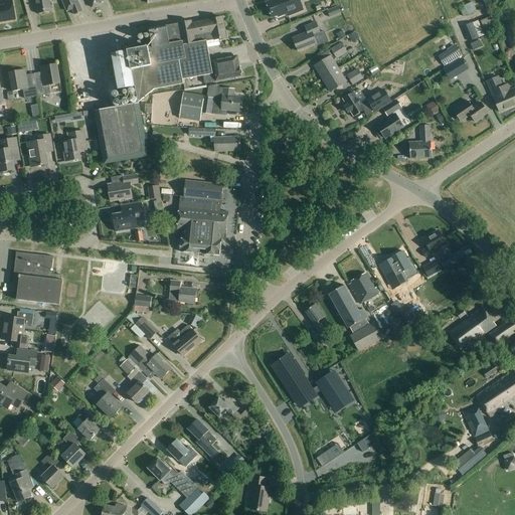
[(0,22),(14,20),(11,0),(8,0),(0,1),(0,22)]
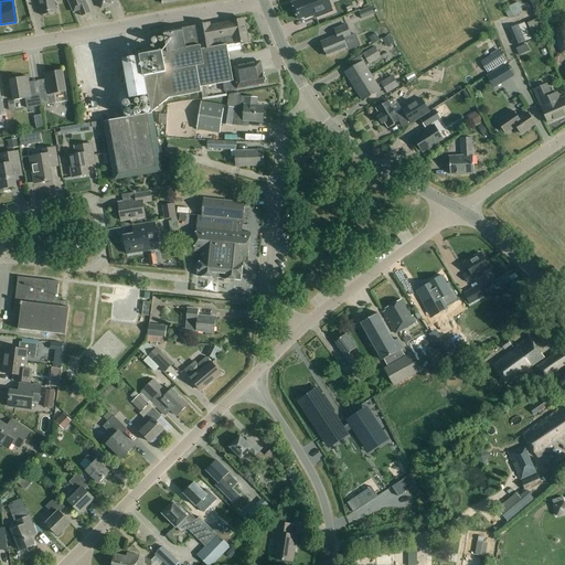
[(38,0),(41,14),(55,12),(53,0),(38,0)]
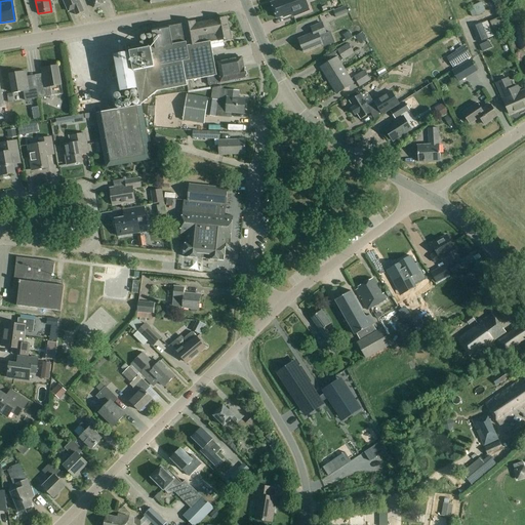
[(63,0),(68,11),(73,8),(76,14),(83,11),(78,0),(63,0)]
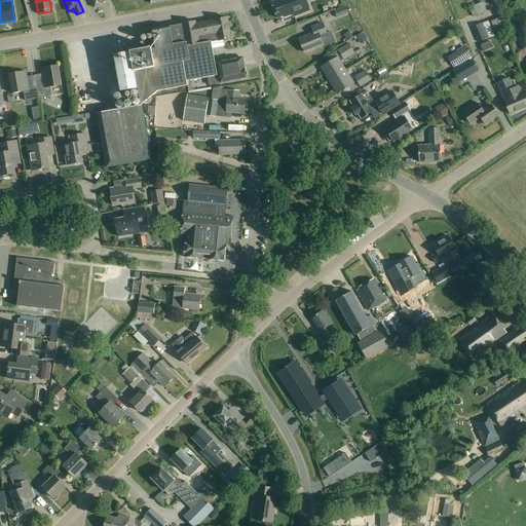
[(294,16),(309,10),(304,0),(278,0),(270,3),(276,19),(284,16),(285,19),(293,14),(294,16)]
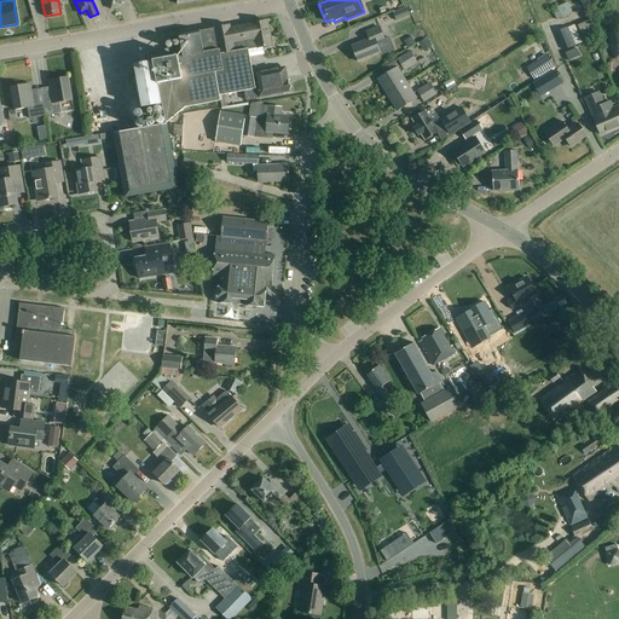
[(548,5),(536,10),(539,21),(553,16),(548,5)]
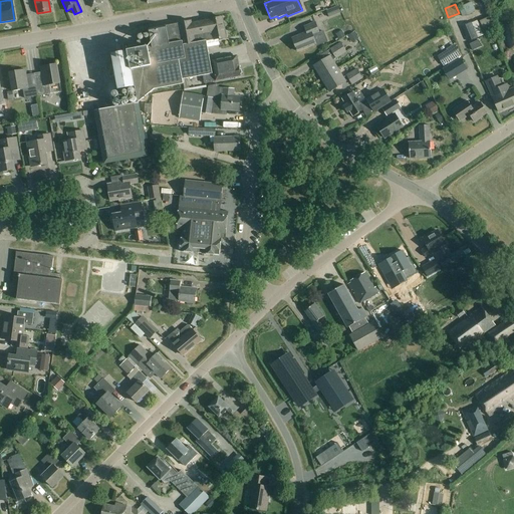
[(329,18),(340,13),(338,7),(326,11),(329,18)]
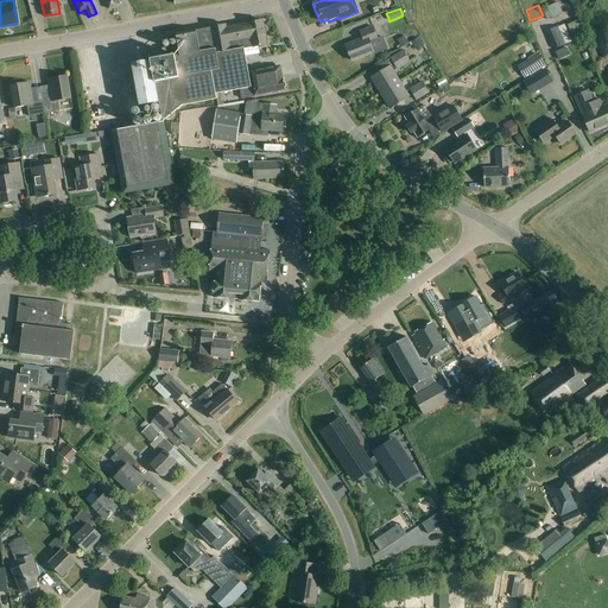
[(574,42),(586,37),(580,20),(568,25),(574,42)]
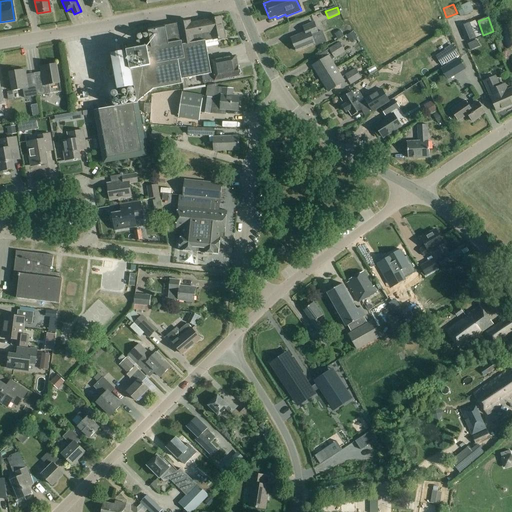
[(128,51),(114,53),(115,64),(117,70),(119,86),(135,83),(138,102),(153,90),(182,83),(182,79),(202,75),(203,81),(240,75),(242,72),(241,67),(238,66),(236,57),(234,54),(210,59),(207,41),(225,37),(222,18),(210,20),(190,24),(189,22),(151,29),(154,47),(141,50),(140,49),(128,51)]
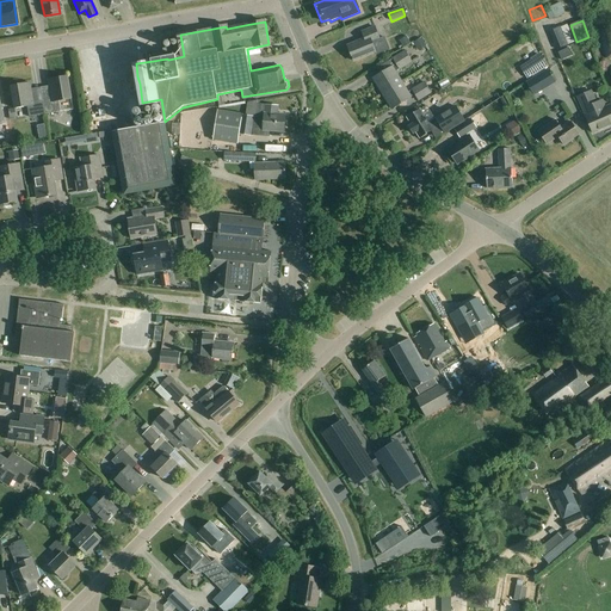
[(556,50),(568,45),(561,28),(549,32),(556,50)]
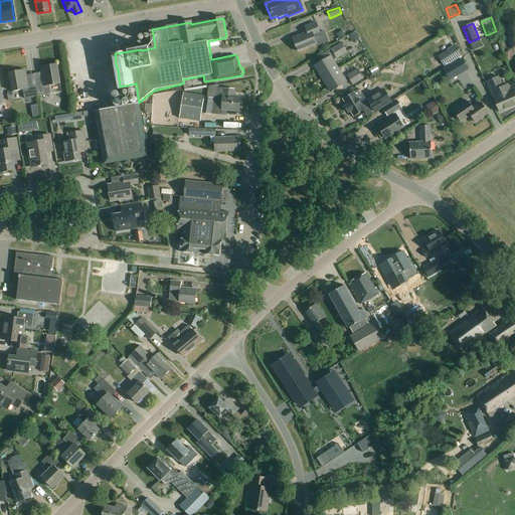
[(512,50),(514,48),(514,24),(514,23),(504,26),(512,50)]
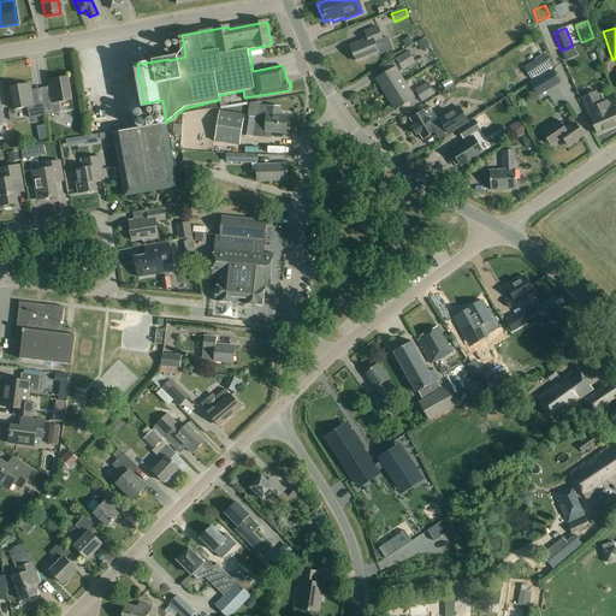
[(388,37),(381,40),(378,29),(365,33),(368,41),(350,47),(356,63),(378,54),(378,55),(392,51),(388,37)]
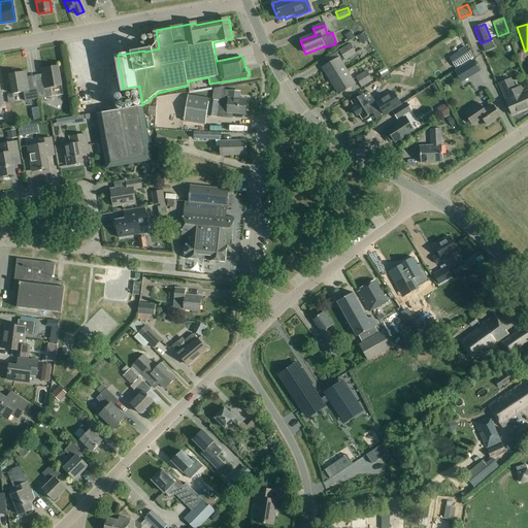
[(355,37),(351,31),(345,34),(349,40),(355,37)]
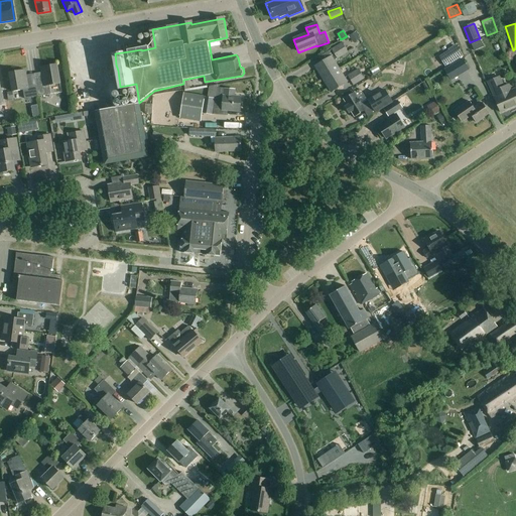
[(356,33),(351,36),(354,42),(360,39),(356,33)]
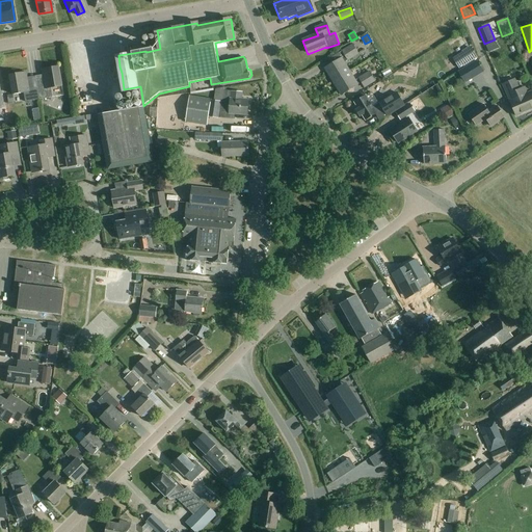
[(324,69),(333,82),(349,72),(344,62),(357,55),(352,45),(342,51),(345,57),(324,69)]
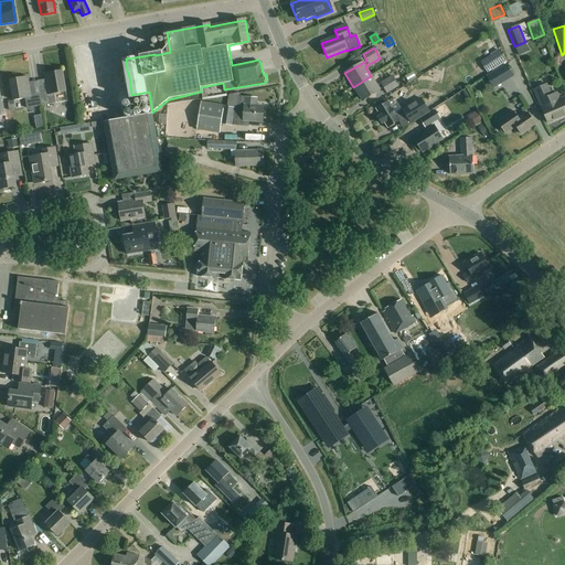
[(491,56),(490,56),(481,63),(488,73),(507,62),(498,49),(490,53),(491,56)]
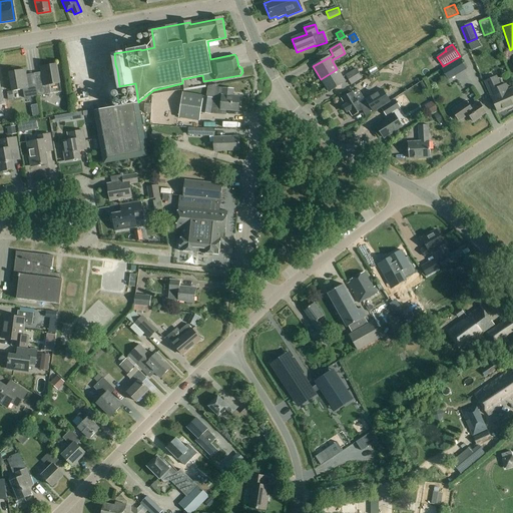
[(460,59),(442,70),(449,80),(466,69),(460,59)]
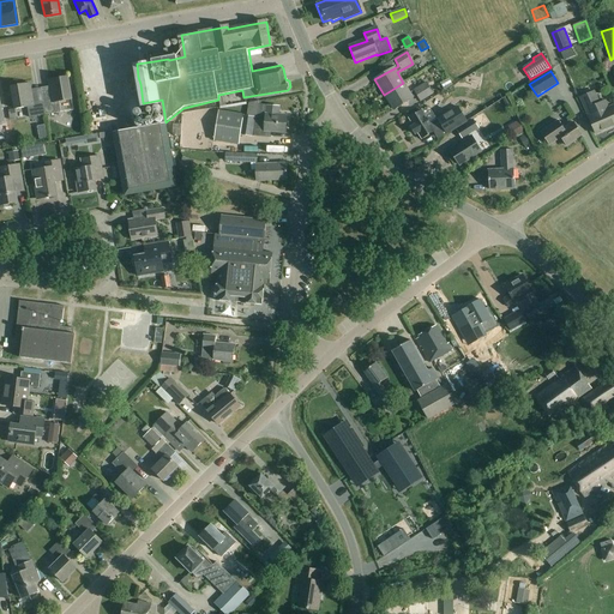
[(52,100),(42,101),(44,116),(60,114),(59,103),(71,101),(67,78),(48,80),(49,88),(52,100)]
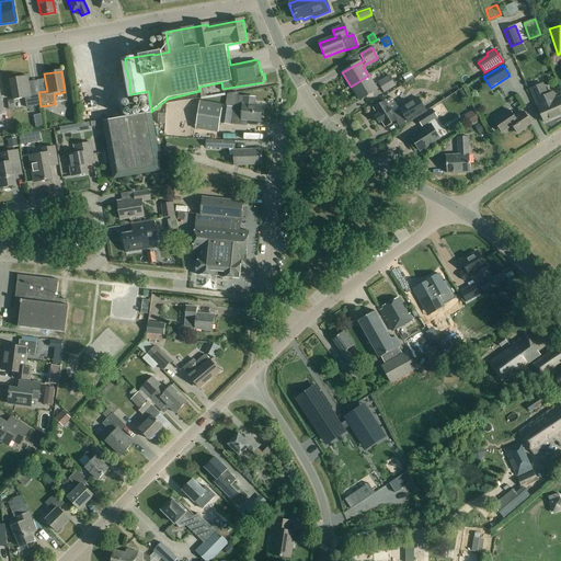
[(302,76),(305,82),(312,79),(310,72),(302,76)]
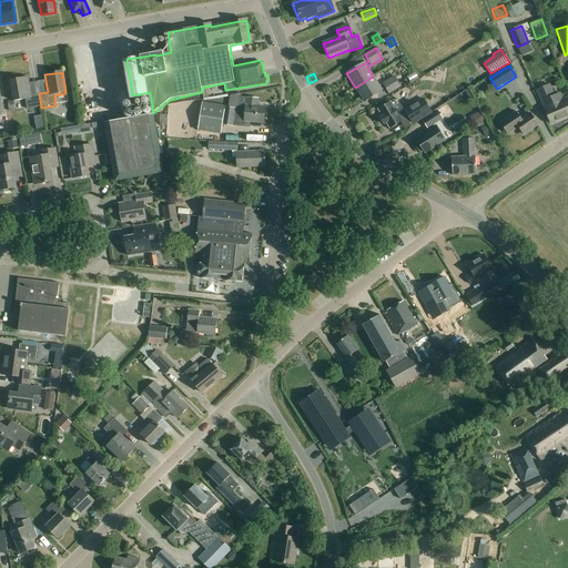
[(415,73),(407,78),(411,83),(418,79),(415,73)]
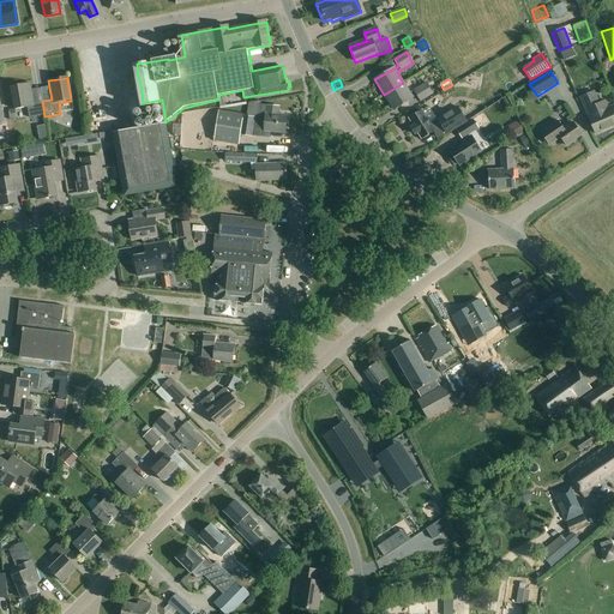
[(403,83),(384,95),(392,110),(416,96),(419,102),(432,95),(425,83),(409,92),(403,83)]
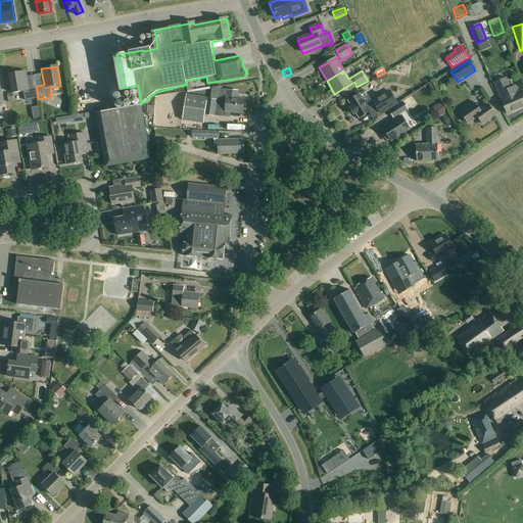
[(26,72),(9,74),(12,93),(22,92),(25,101),(38,99),(36,86),(29,87),(27,77),(26,72)]
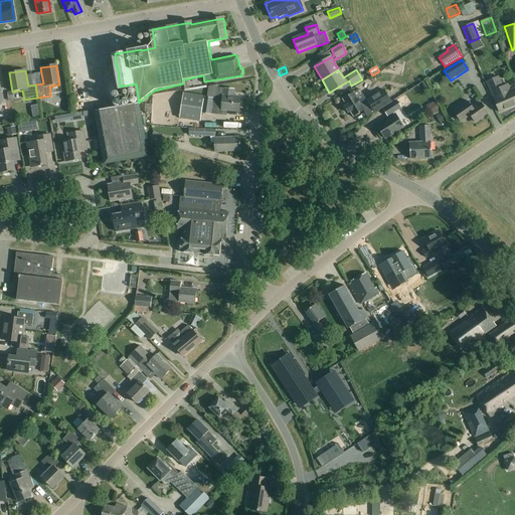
[(503,87),(499,76),(487,81),(492,92),(494,99),(499,113),(514,106),(514,93),(514,90),(511,91),(509,84),(503,87)]
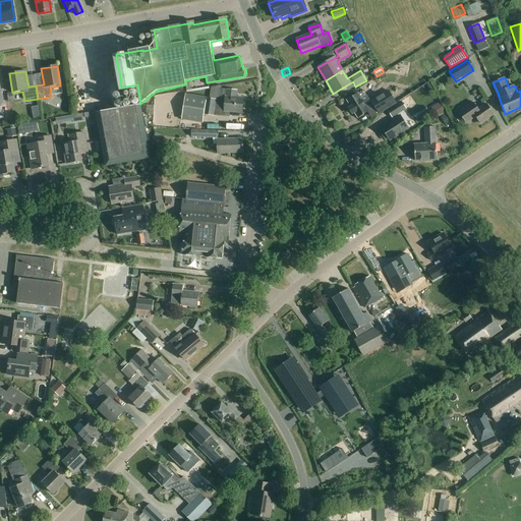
[(243,112),(245,98),(236,97),(237,90),(221,88),(220,96),(226,97),(225,110),(243,112)]
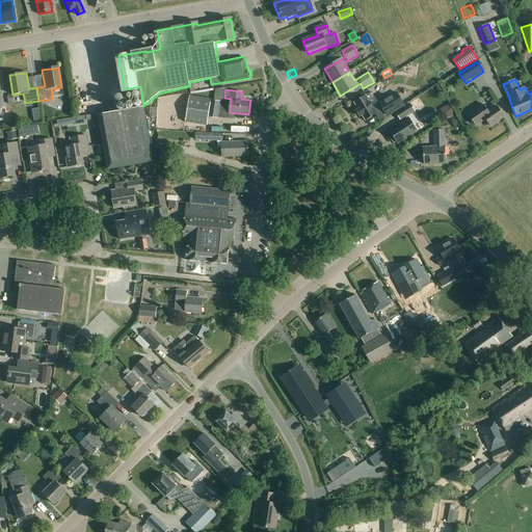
[(383,109),(388,115),(404,105),(396,92),(373,107),(366,96),(354,103),(357,109),(355,111),(360,116),(362,115),(365,121),(383,109)]
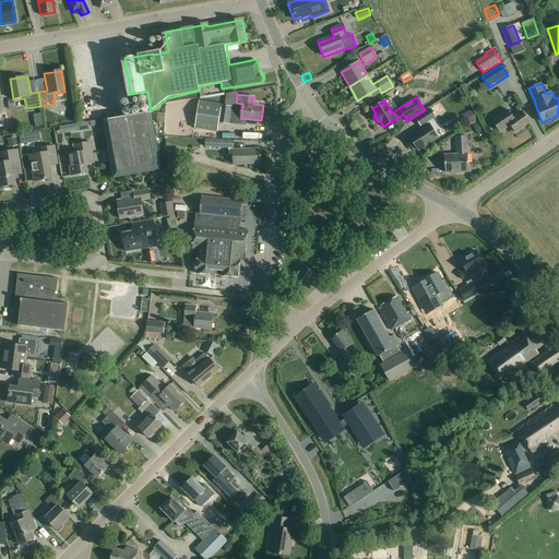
[(230,125),(234,107),(200,102),(194,129),(218,133),(221,122),(230,125)]
